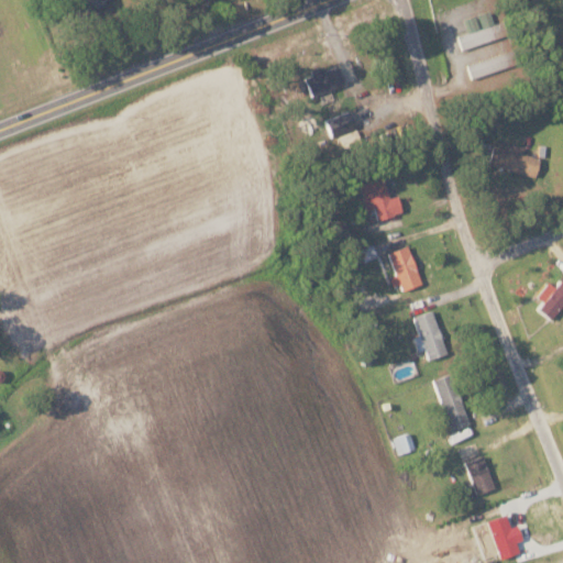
[(462,46),(504,35),(499,21),(494,22),(489,9),(463,17),(467,32),(459,34),(462,46)]
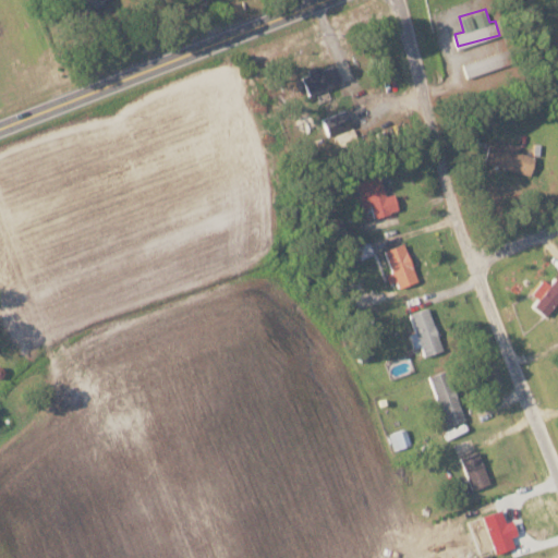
[(301,73),(308,94),(341,82),(335,64),(323,68),(322,65),(301,73)]
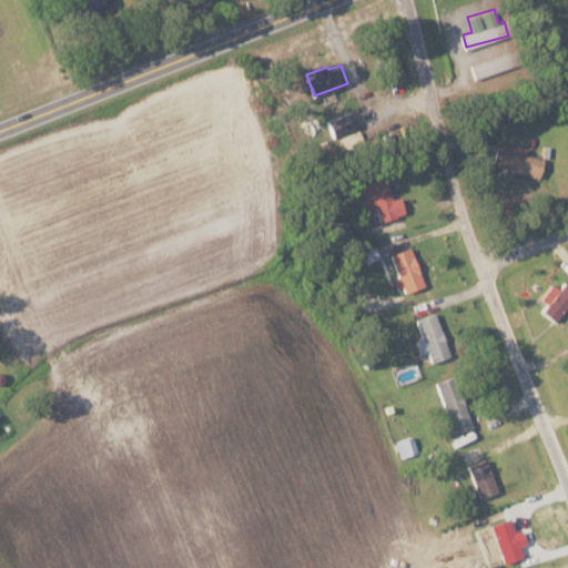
[(334,138),(343,135),(346,148),(364,143),(354,112),(328,120),(334,138)]
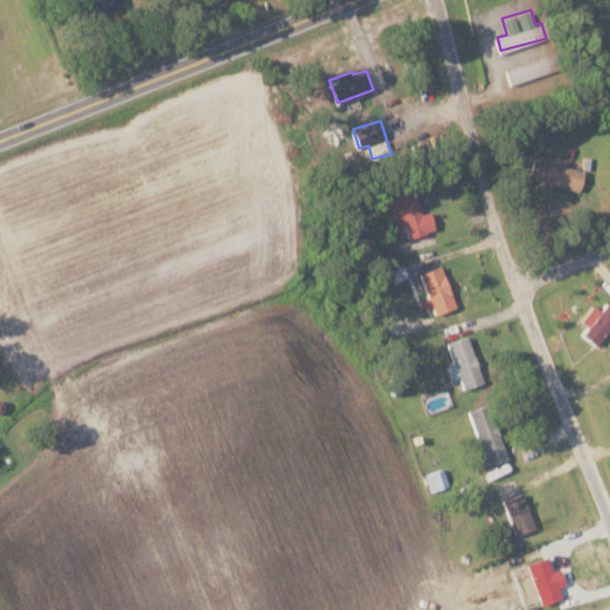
[(582,188),(585,169),(567,165),(568,159),(549,154),(548,159),(534,156),(529,178),(582,188)]
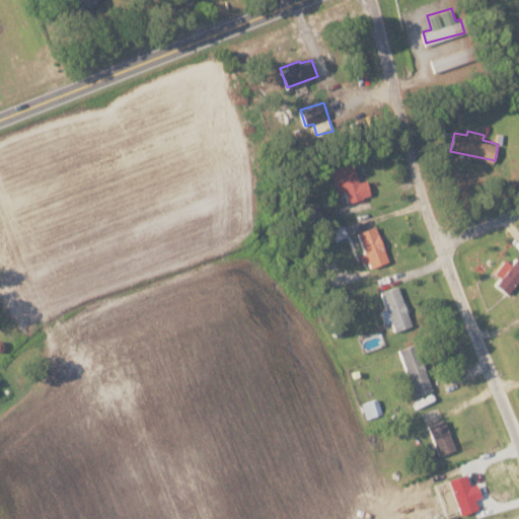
[(337,193),(345,191),(348,201),(371,195),(367,178),(359,181),(354,162),(331,167),(337,193)]
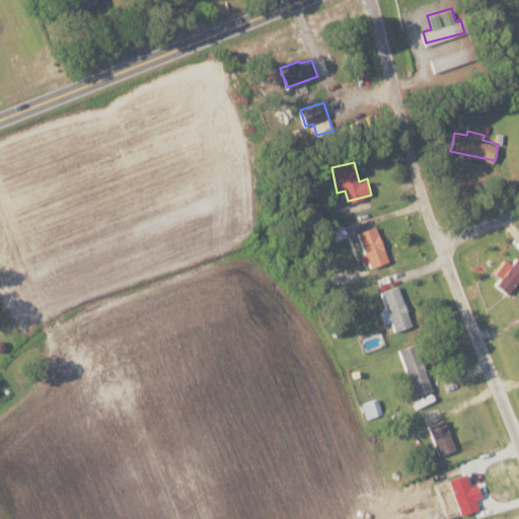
[(362,263),(369,260),(371,267),(389,260),(377,224),(358,231),(365,252),(359,254),(362,263)]
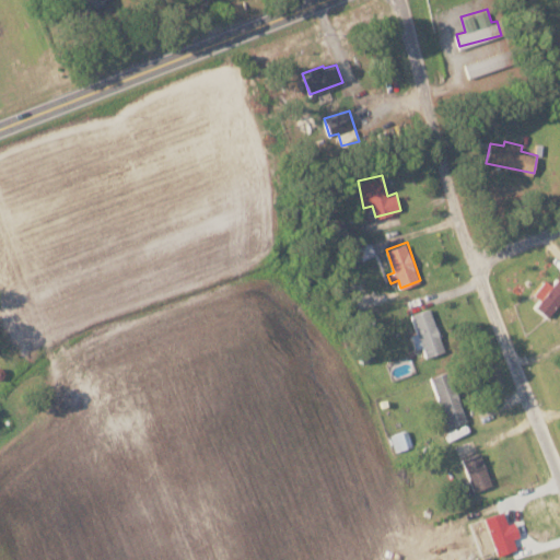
[(535,305),(548,316),(559,301),(559,277),(552,284),(546,279),(534,293),(540,299),(535,305)]
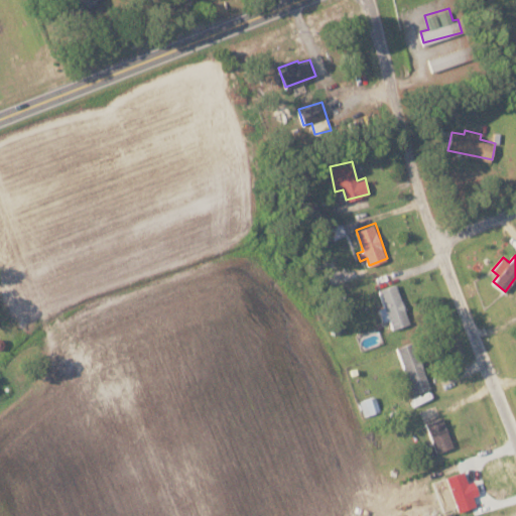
[(410,321),(396,283),(378,289),(384,306),(379,308),(384,321),(389,319),(392,329),(410,321)]
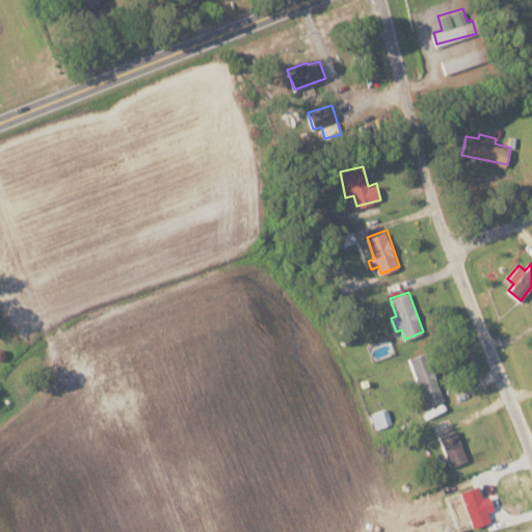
[(444,400),(427,351),(408,358),(426,406),(444,400)]
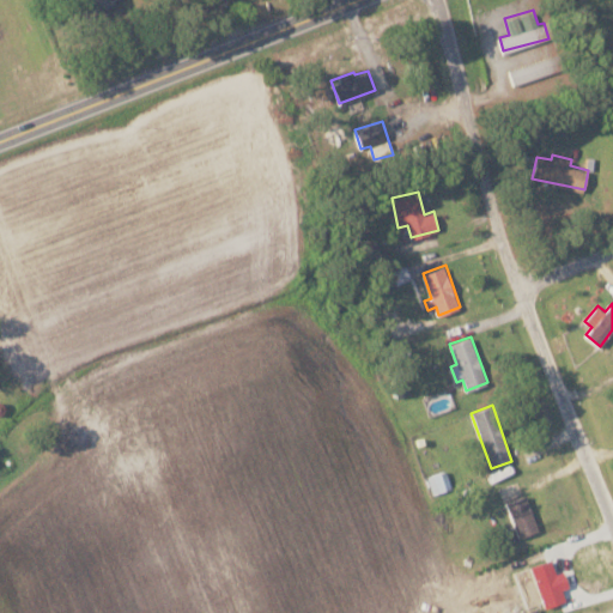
[(539,529),(526,495),(505,502),(520,538),(539,529)]
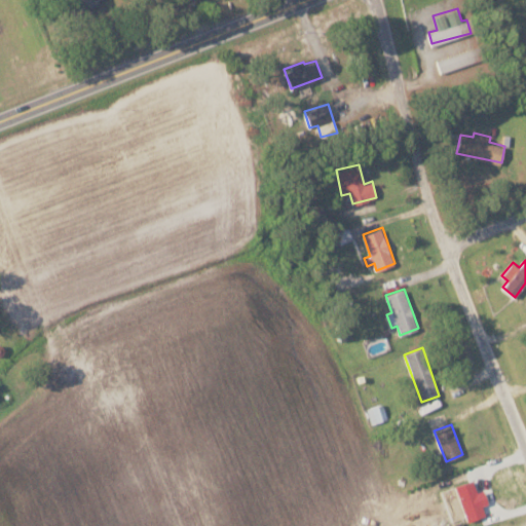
[(455,486),(468,522),(486,515),(474,479),(455,486)]
